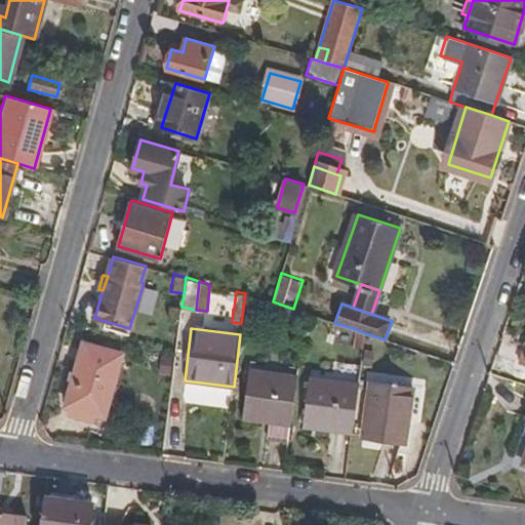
[(363,348),(365,333),(353,328),(351,347),(363,348)]
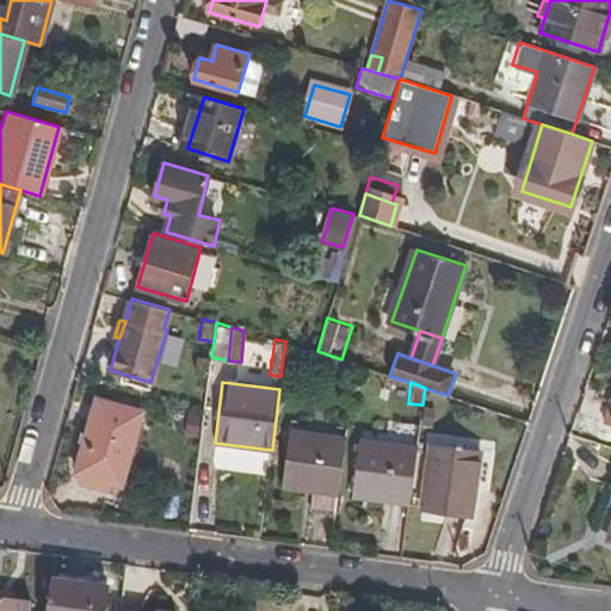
[(117,480),(130,440),(136,442),(146,411),(98,396),(78,468),(117,480)]
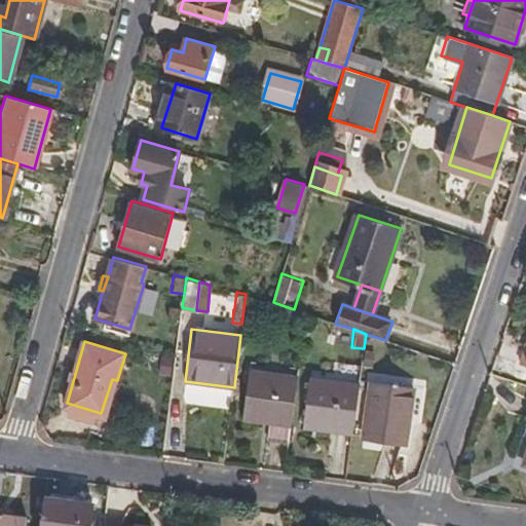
[(372,350),(364,349),(362,364),(370,365),(372,350)]
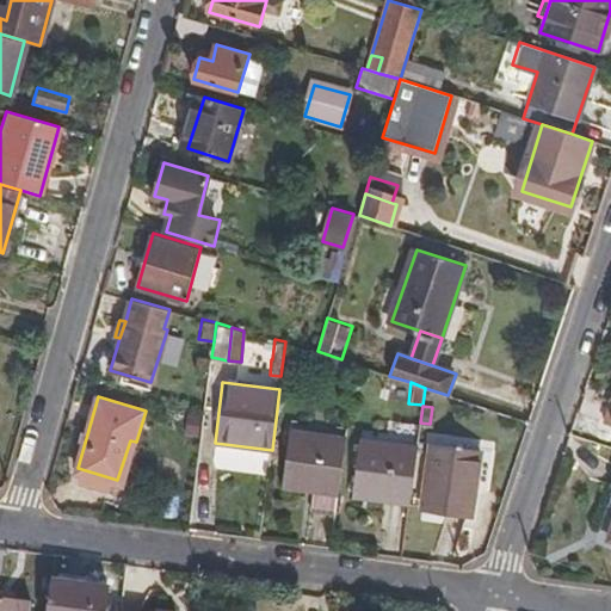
[(201,434),(204,413),(187,408),(183,432),(201,434)]
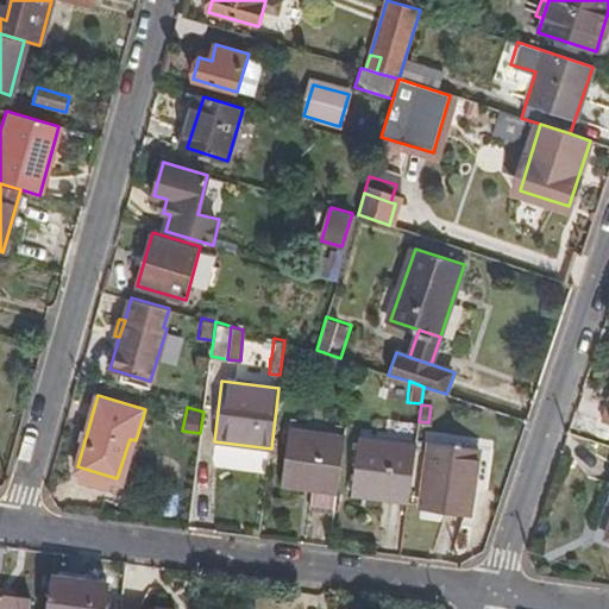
[(334,510),(344,434),(288,428),(282,479),(312,482),(309,507),(334,510)]
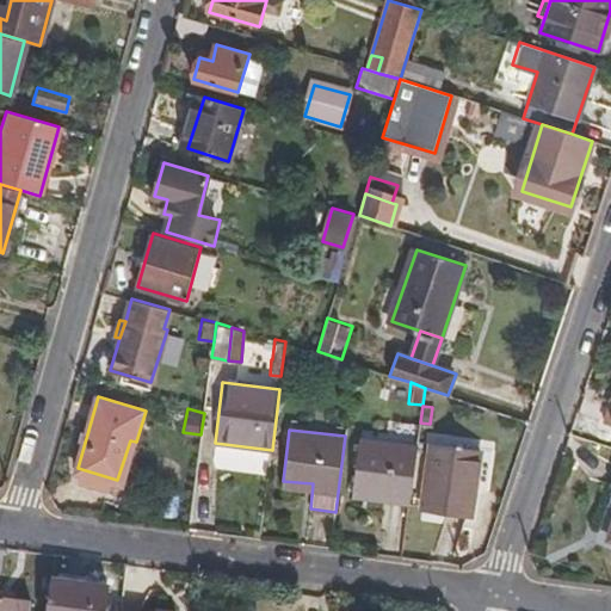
[(411,495),(418,446),(358,439),(352,492),(384,495),(384,492),(411,495)]
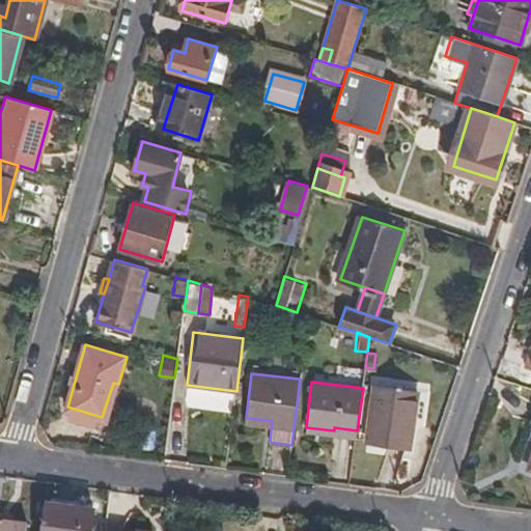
[(417,426),(421,390),(375,386),(368,445),(409,449),(412,426),(417,426)]
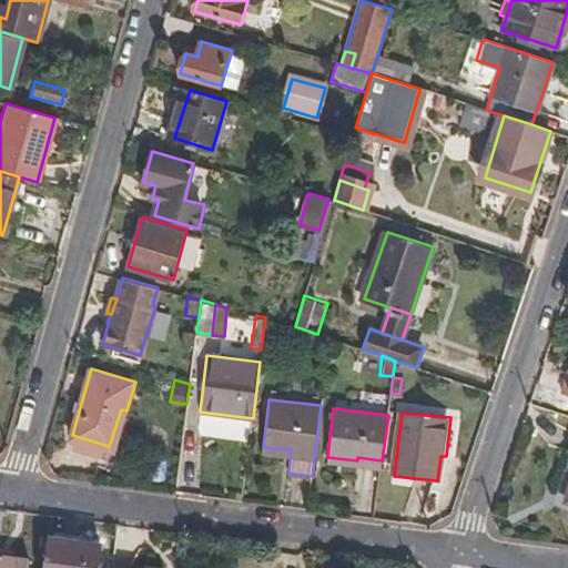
[(95,567),(100,544),(48,537),(43,567),(95,567)]
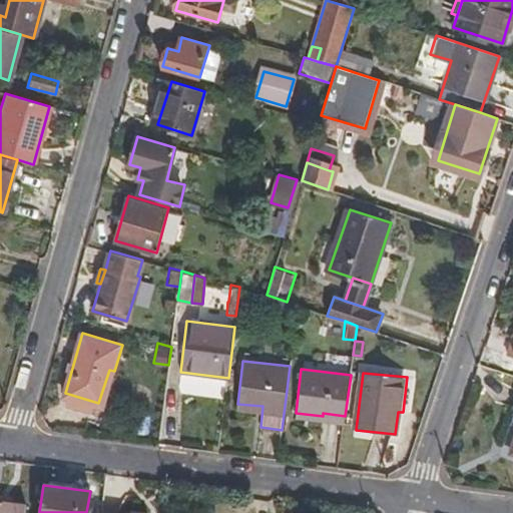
[(0,512),(24,512),(26,505),(10,503),(0,501),(0,512)]
